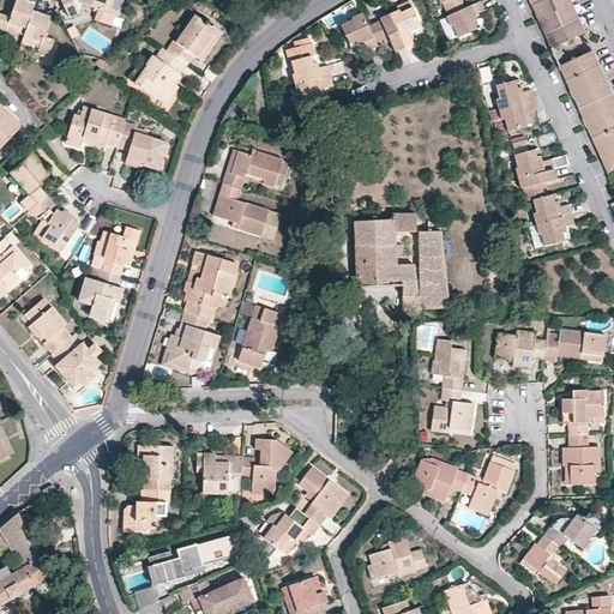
[(24,35),(32,11),(35,4),(29,1),(24,0),(14,0),(10,17),(0,13),(0,32),(4,34),(5,28),(11,30),(24,35)]
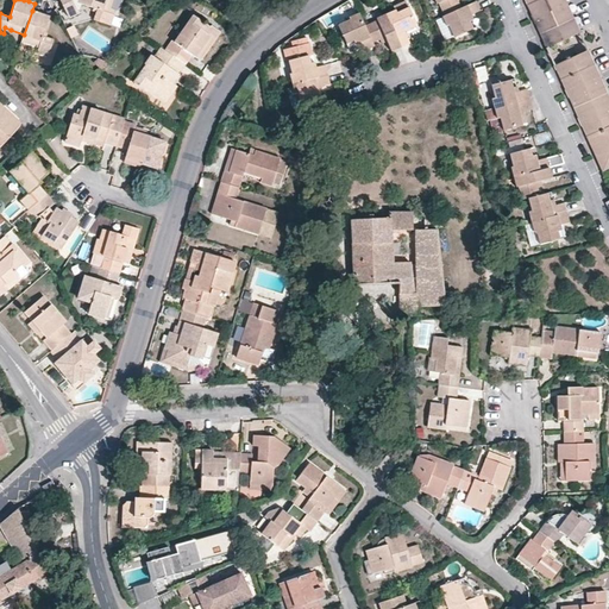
[(108,17),(110,11),(113,0),(77,0),(76,5),(96,12),(93,23),(111,29),(114,18),(108,17)]
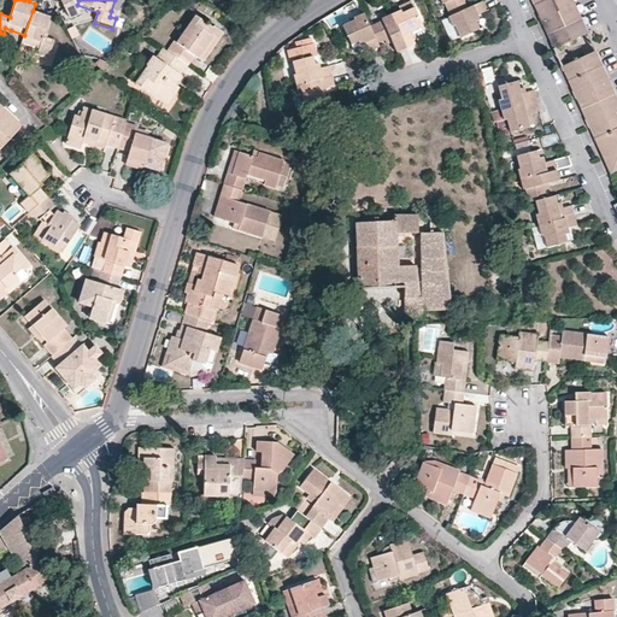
[(444,0),(446,3),(447,3),(452,15),(468,9),(463,0),(444,0)]
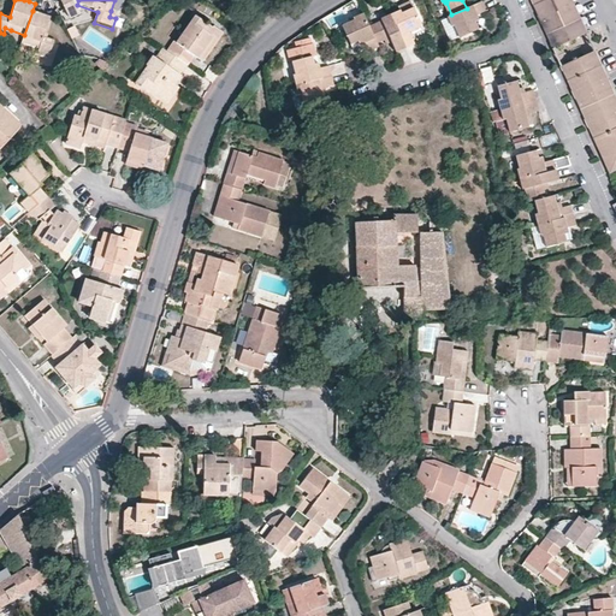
[(535,0),(546,24),(556,46),(586,34),(570,0),(535,0)]
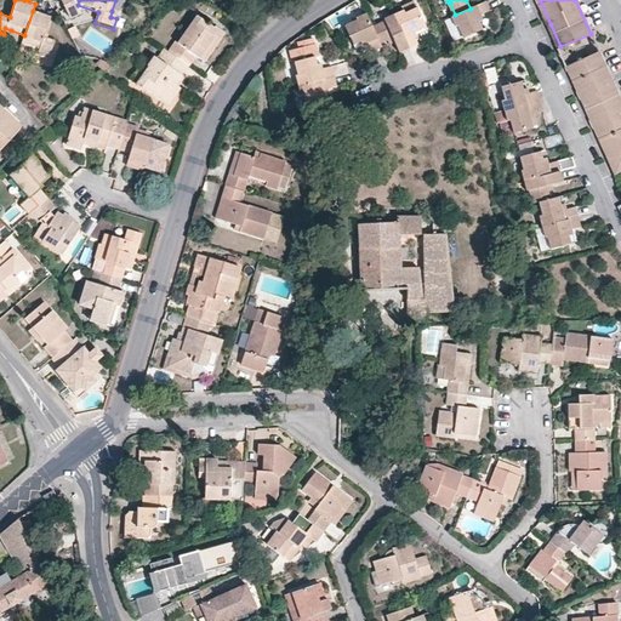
[(575,0),(591,34),(594,32),(580,0),(575,0)]
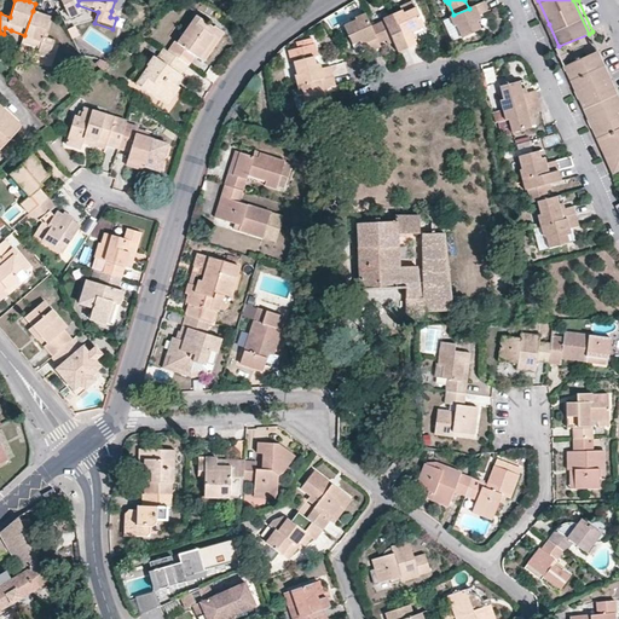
[(489,10),(485,1),(473,6),(469,9),(453,15),(452,15),(445,18),(453,39),(463,35),(485,27),(480,13),(484,12),(489,10)]
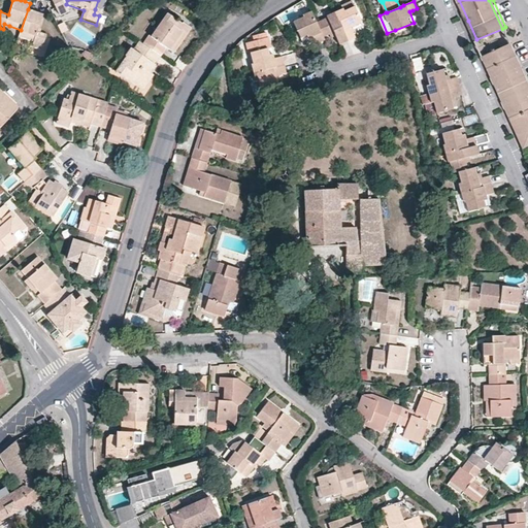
[(337,11),(349,39),(357,36),(354,30),(353,26),(363,22),(357,6),(347,10),(345,8),(337,11)]
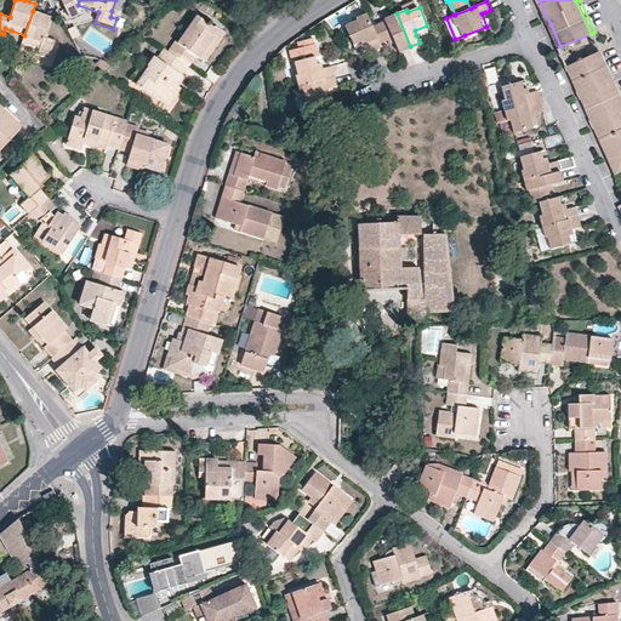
[(41,50),(40,55),(49,58),(55,41),(46,38),(52,18),(41,13),(33,11),(24,35),(22,43),(34,47),(41,50)]
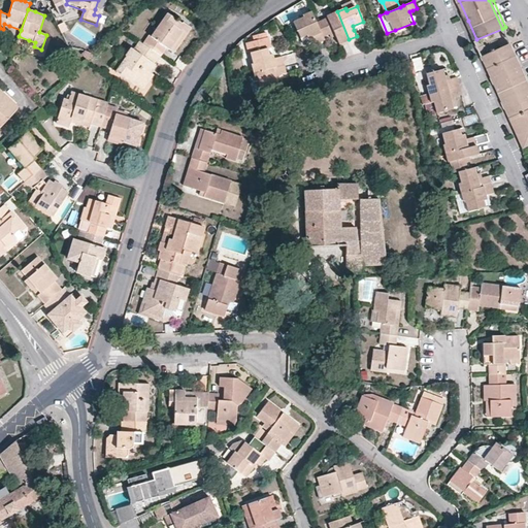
[(319,22),(314,9),(306,13),(306,14),(295,20),(301,34),(310,30),(312,34),(316,41),(326,38),(324,34),(319,22)]
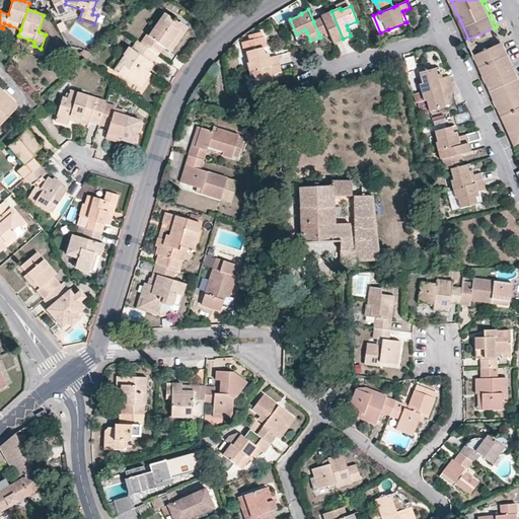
[(323,17),(313,21),(318,33),(328,29),(329,33),(334,43),(343,39),(331,11),(322,15),(323,17)]
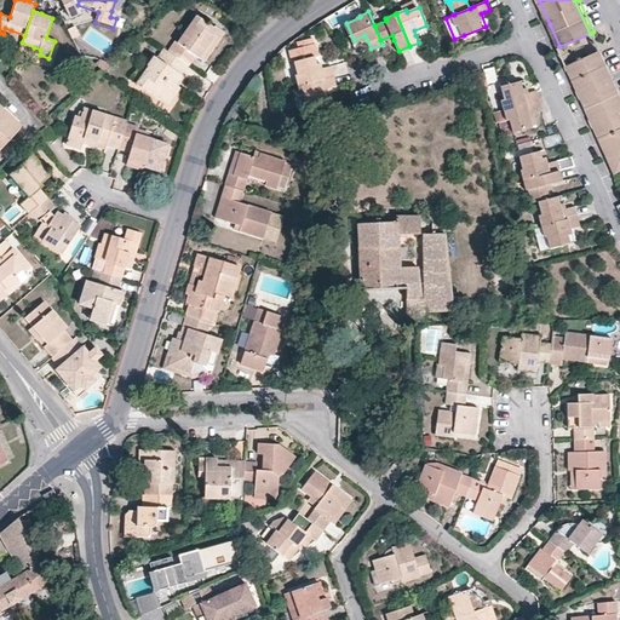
[(176,42),(167,53),(188,68),(195,57),(205,63),(225,33),(220,30),(216,27),(214,28),(197,17),(178,45),(176,42)]
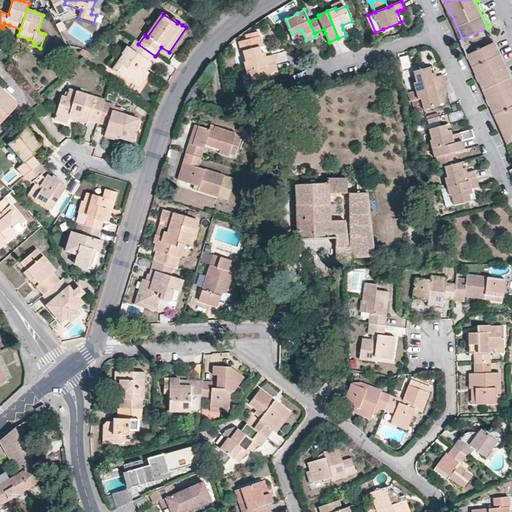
[(244,60),(246,68),(276,61),(274,53),(267,55),(266,52),(266,50),(262,51),(260,44),(264,44),(262,33),(261,34),(259,29),(247,32),(248,37),(239,38),(242,48),(243,48),(246,60),(244,60)]
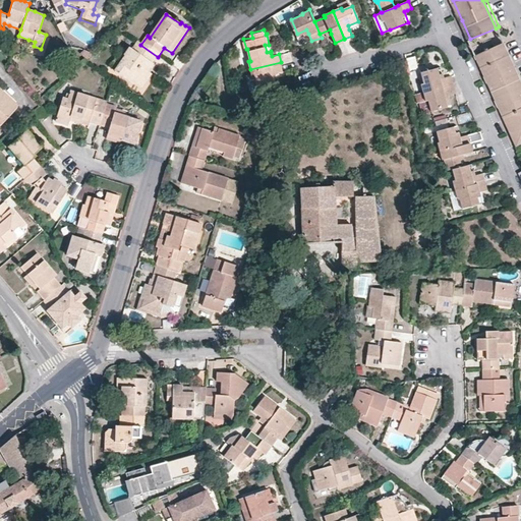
[(520,76),(506,41),(502,43),(520,87),(520,76)]
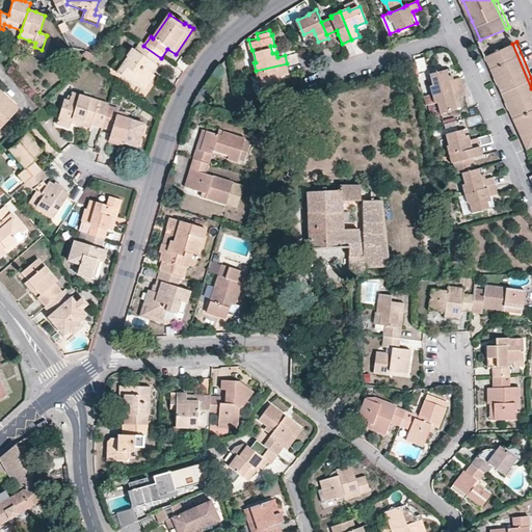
[(531,88),(512,44),(487,55),(528,147),(531,144),(531,88)]
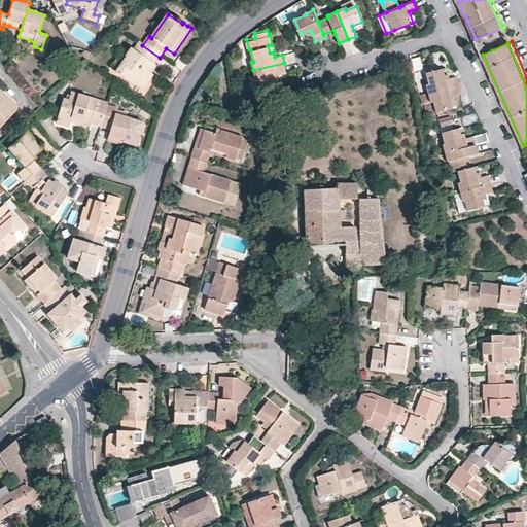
[(142,45),(140,44),(135,51),(130,48),(124,58),(125,59),(114,73),(139,90),(148,74),(144,71),(149,64),(154,66),(160,58),(142,45)]
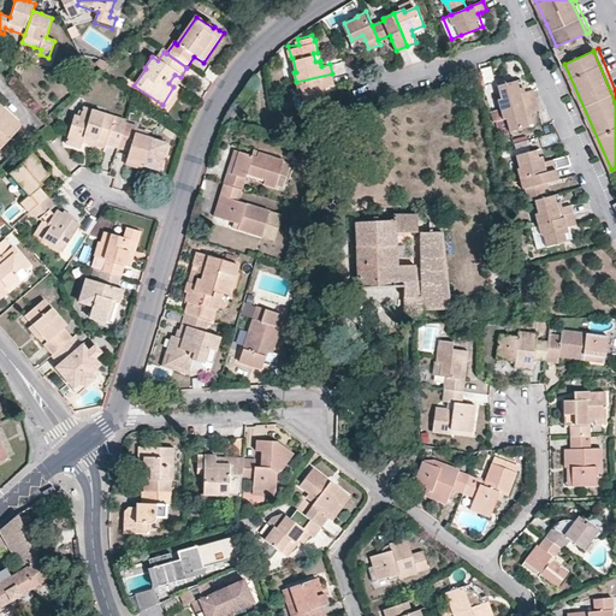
[(484,71),(478,72),(481,90),(487,88),(484,71)]
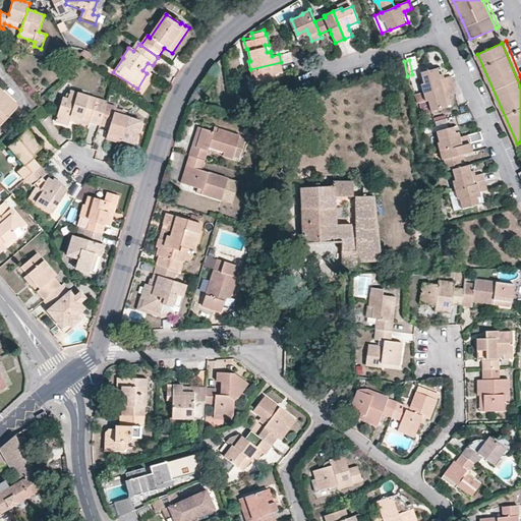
[(281,62),(250,69),(252,77),(255,77),(257,87),(275,83),(272,72),(276,72),(283,70),(281,62)]
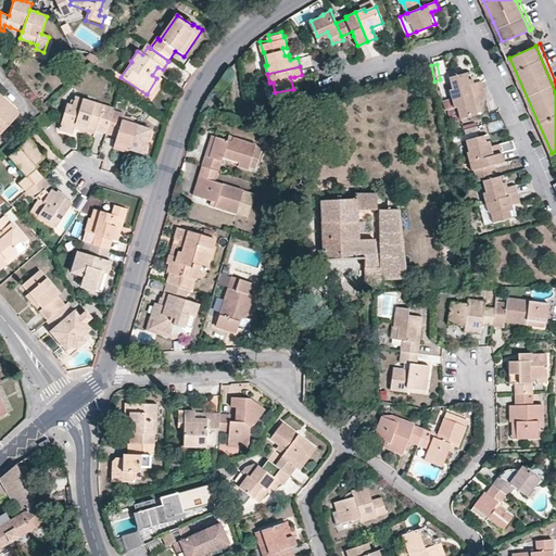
[(160,74),(163,70),(158,67),(152,75),(156,78),(160,74)]
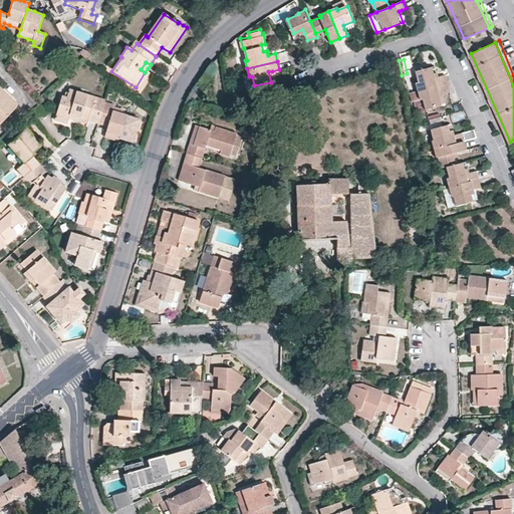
[(418,82),(420,91),(448,84),(447,76),(440,77),(436,78),(434,68),(418,72),(420,82),(418,82)]
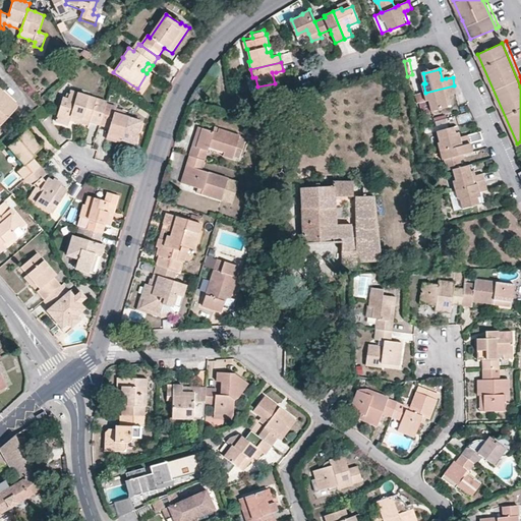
[(147,73),(137,89),(139,90),(150,75),(147,73)]
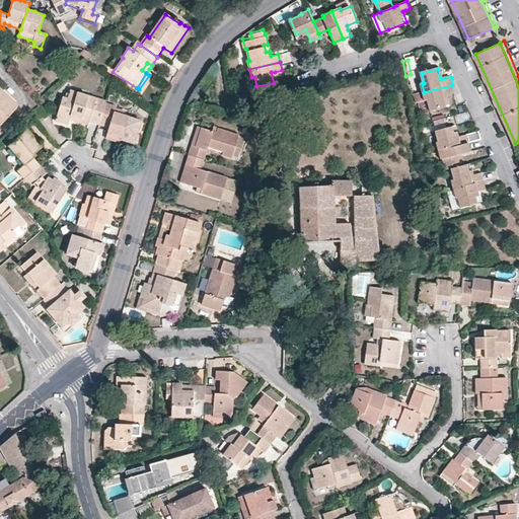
[(452,85),(424,92),(425,100),(428,100),(431,112),(446,107),(444,96),(448,95),(454,93),(452,85)]
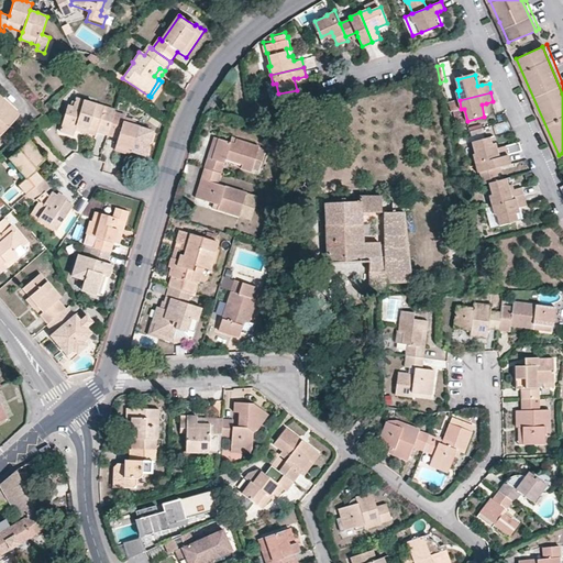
[(0,135),(17,119),(17,117),(17,114),(14,112),(11,113),(6,109),(9,107),(0,99),(0,135)]
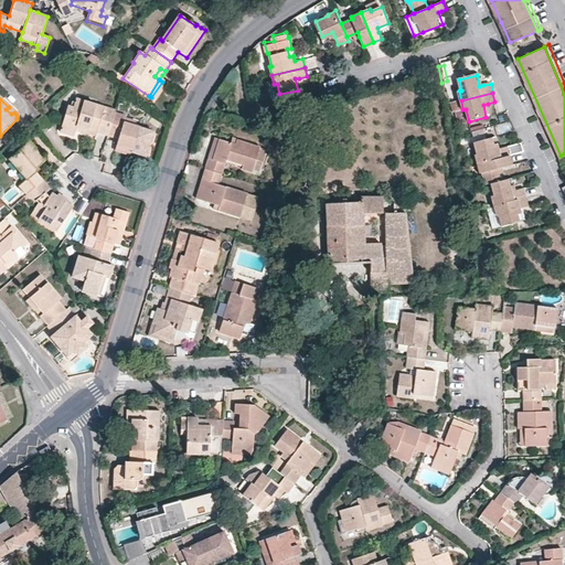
[(462,109),(461,100),(449,103),(451,113),(462,109)]
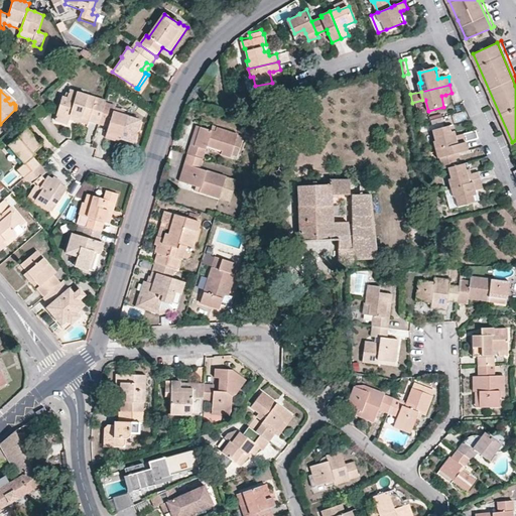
[(89,122),(99,125),(105,106),(106,103),(70,93),(67,101),(60,100),(53,124),(67,127),(68,123),(70,119),(71,116),(89,122)]
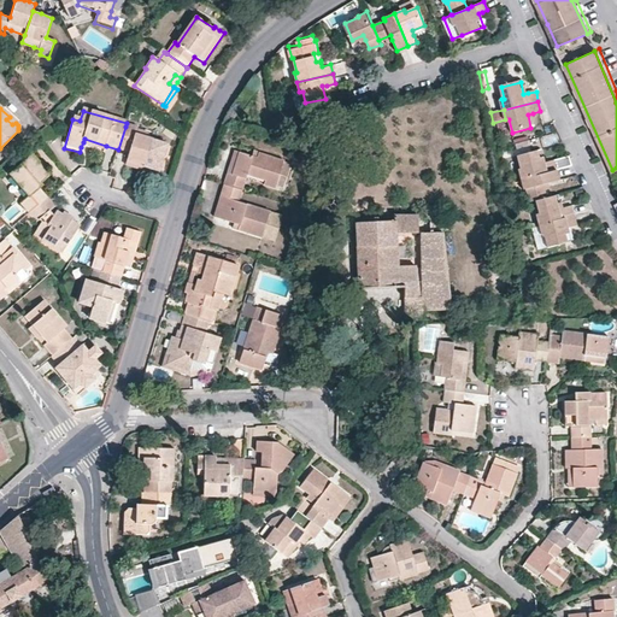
[(125,127),(118,150),(131,153),(129,160),(145,165),(145,168),(160,171),(168,146),(144,139),(135,136),(136,133),(137,130),(125,127)]
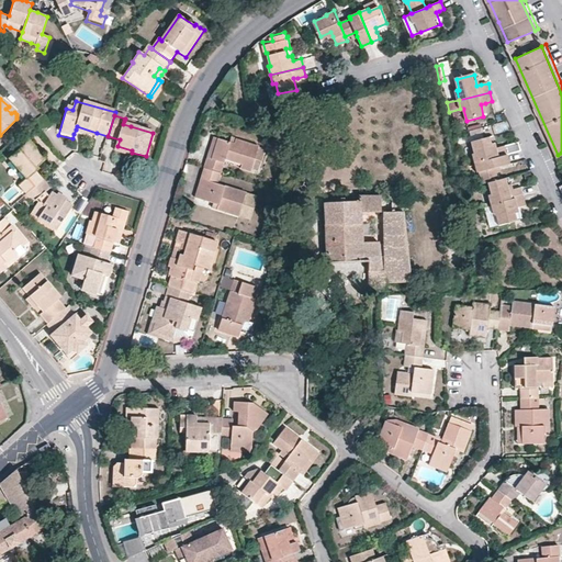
[(96,136),(97,133),(77,126),(76,130),(96,136)]
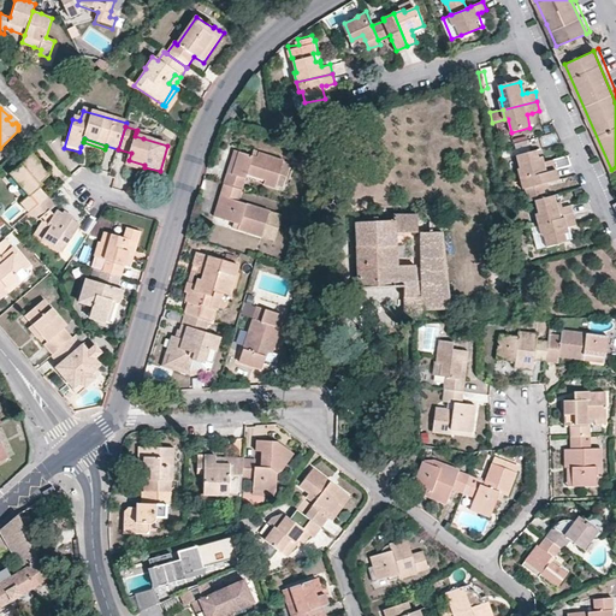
[(520,170),(522,179),(558,171),(556,160),(548,163),(543,164),(540,152),(520,157),(522,169),(520,170)]
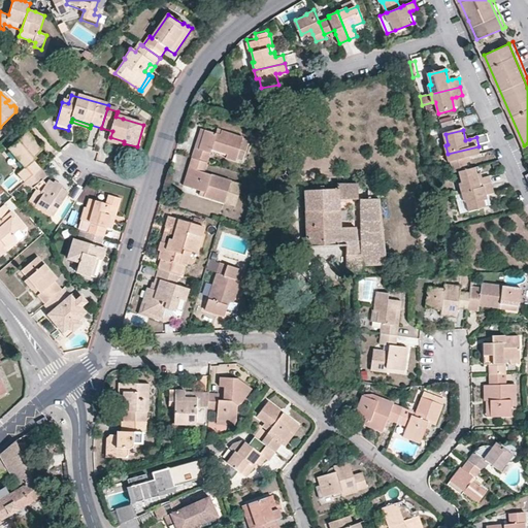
[(194,152),(192,158),(206,162),(210,150),(226,154),(226,157),(235,160),(241,137),(220,131),(219,135),(215,133),(204,131),(199,149),(195,147),(194,152)]
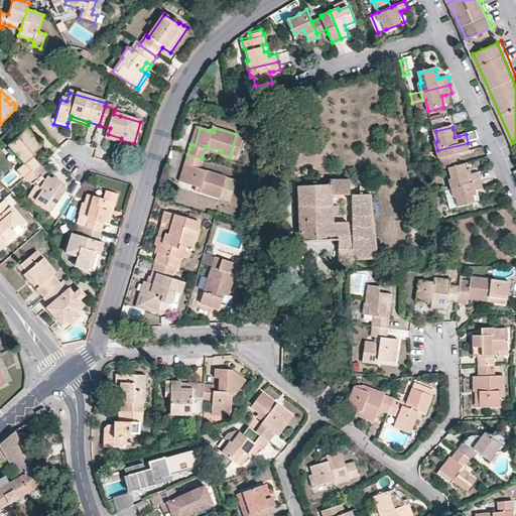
[(200,128),(195,131),(190,144),(195,145),(200,128)]
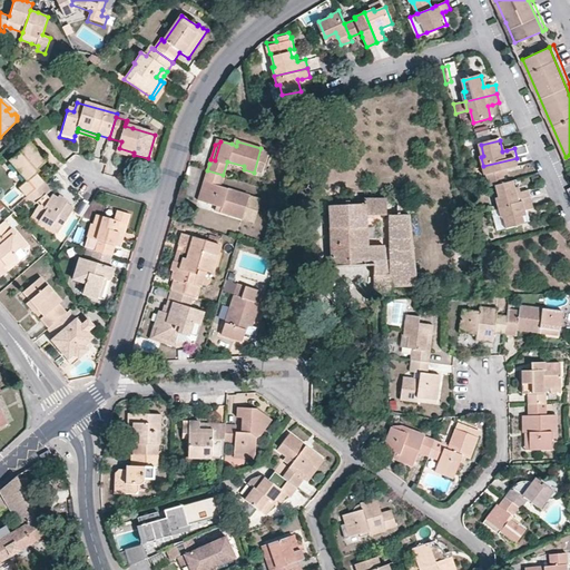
[(27,200),(43,185),(37,176),(39,174),(37,172),(43,166),(47,163),(30,146),(9,165),(27,184),(19,192),(27,200)]
